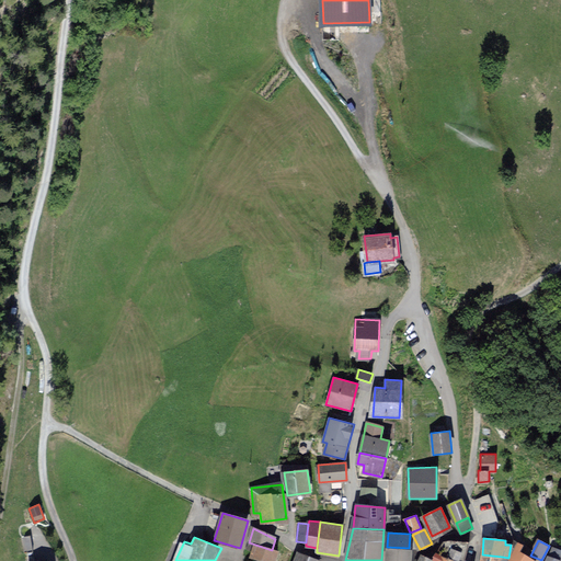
[(523,546),(518,544),(508,560),(535,560),(519,552),(523,546)]
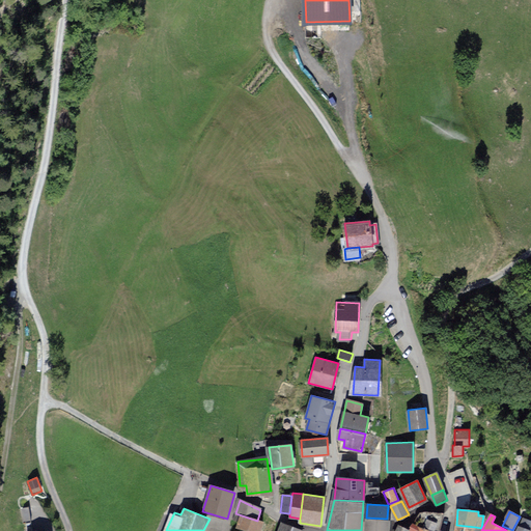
[(254,530),(258,530),(261,522),(257,521),(242,515),(239,526),(254,530)]
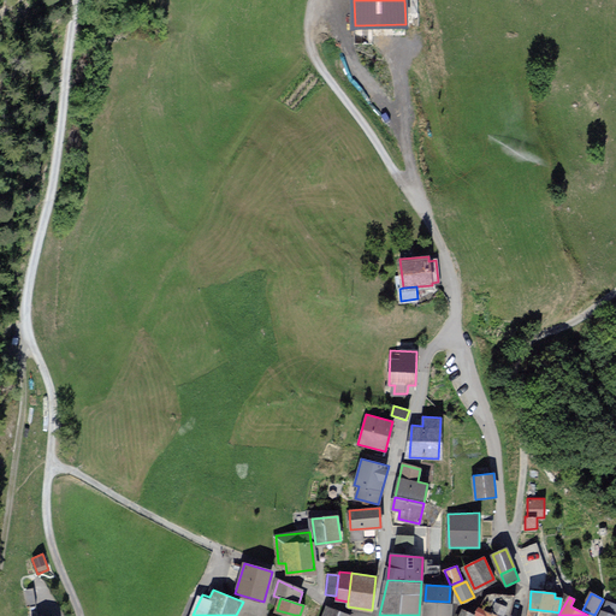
[(450,615),(452,602),(449,602),(425,600),(424,615),(450,615)]
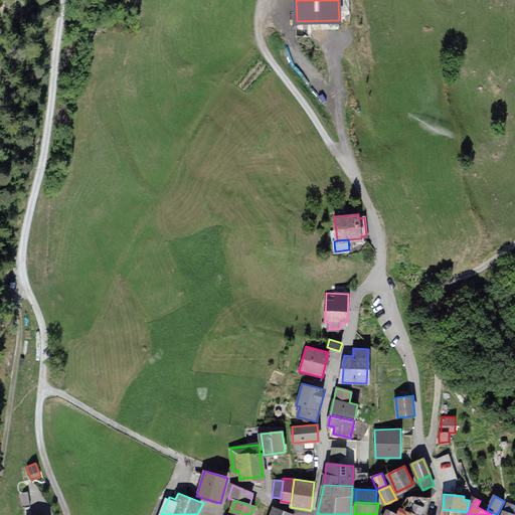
[(513,514),(514,511),(514,505),(508,502),(506,502),(506,503),(501,514),(513,514)]
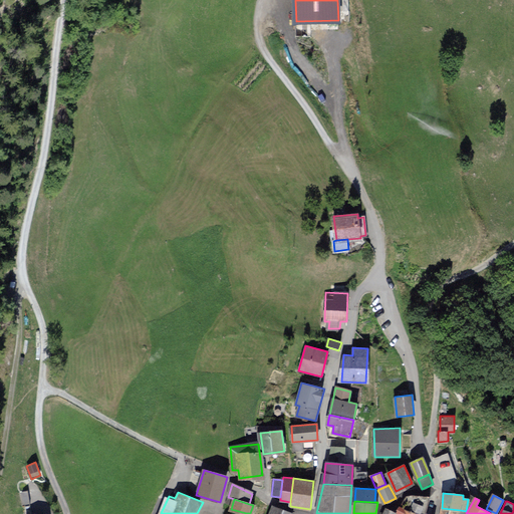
[(414,502),(411,509),(411,511),(418,513),(421,513),(424,506),(414,502)]
